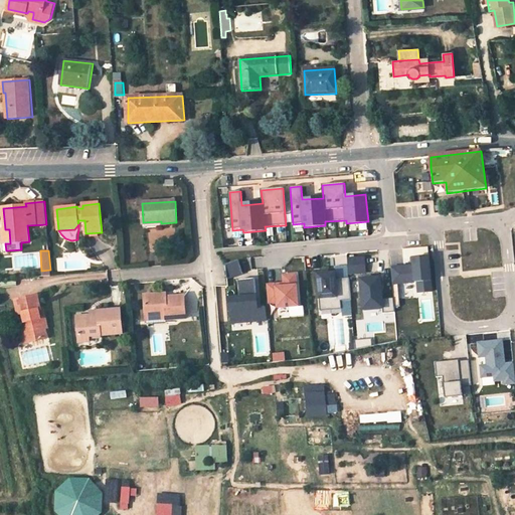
[(349,275),(366,273),(365,258),(348,260),(349,275)]
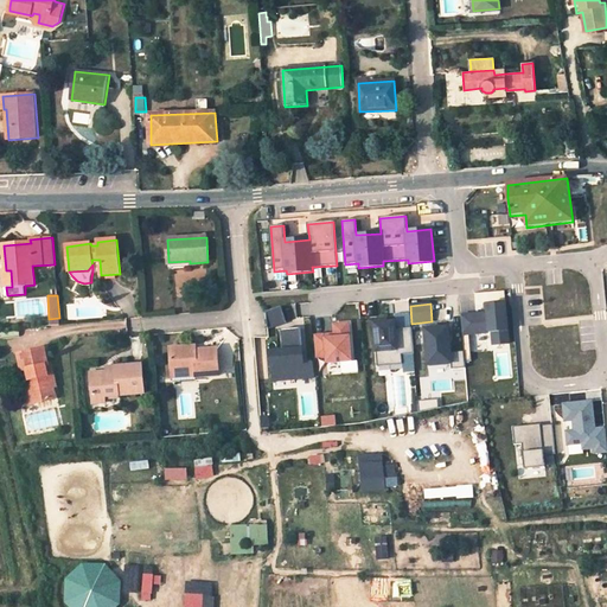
[(461,317),(464,337),(492,334),(493,346),(510,345),(506,304),(487,306),(487,314),(461,317)]
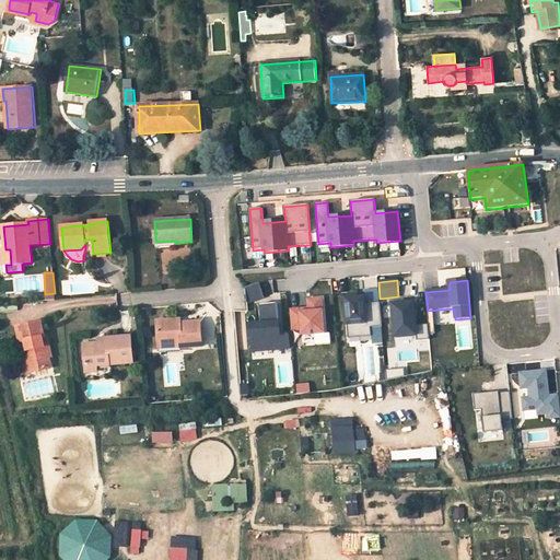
[(260,283),(245,288),(247,302),(264,298),(260,283)]
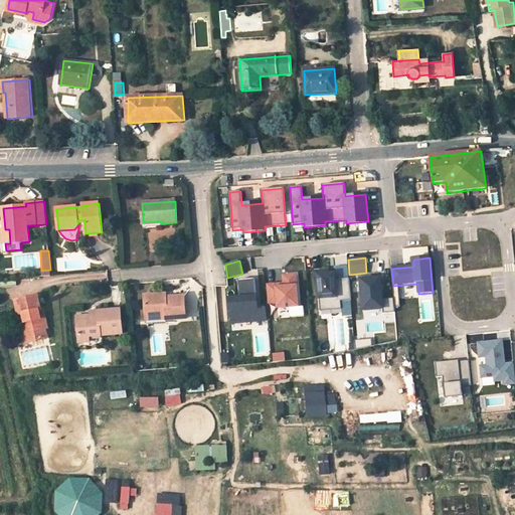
[(351,301),(349,278),(336,280),(331,280),(330,274),(318,275),(321,311),(342,310),(341,302),(351,301)]
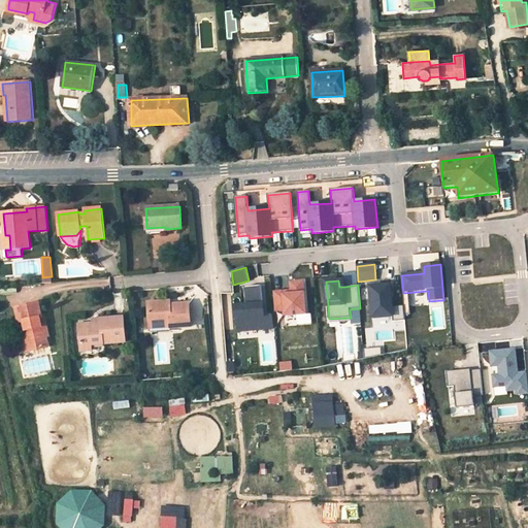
[(306,316),(304,283),(290,284),(291,295),(284,296),(284,293),(274,293),(276,312),(285,311),(285,318),(306,316)]
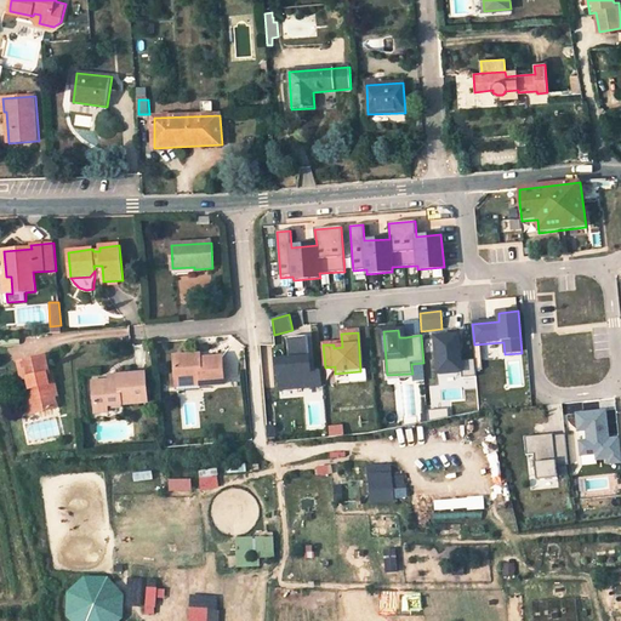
[(277,360),(280,389),(322,387),(320,371),(311,372),(308,336),(290,337),(291,359),(277,360)]
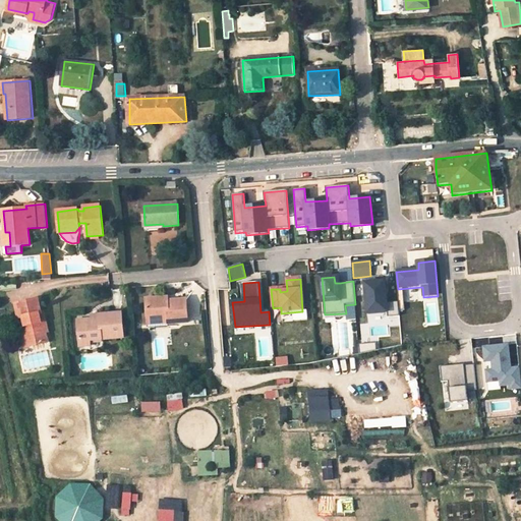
[(388,319),(400,317),(399,302),(388,303),(386,282),(364,284),(367,315),(388,313),(388,319)]
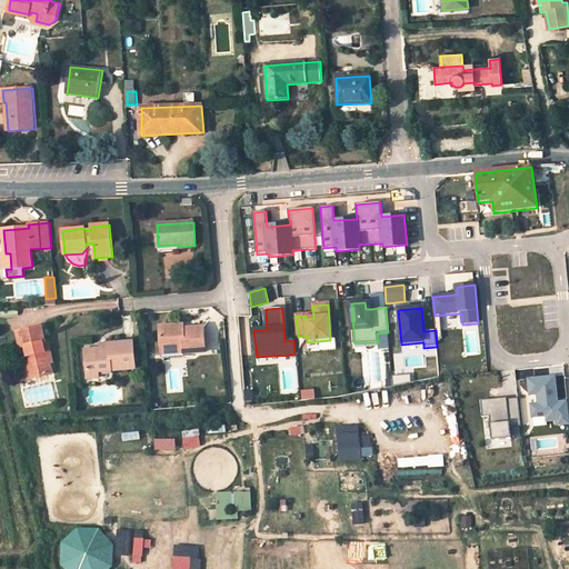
[(183,325),(160,327),(163,352),(187,350),(187,353),(206,352),(203,327),(183,329),(183,325)]
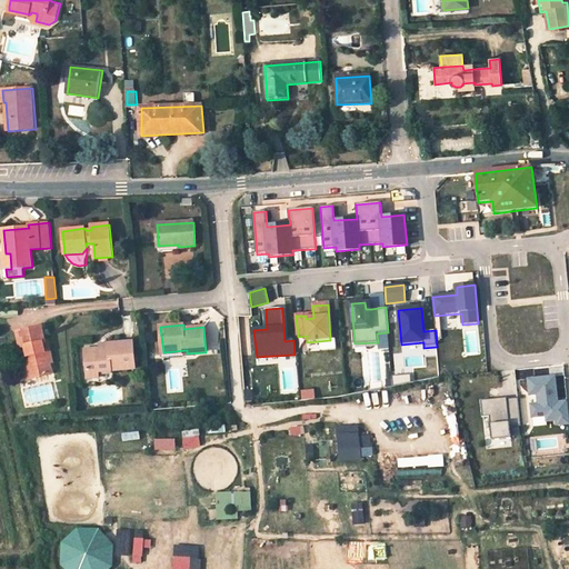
[(42,327),(17,333),(21,348),(26,347),(27,356),(25,357),(28,367),(31,367),(35,378),(52,373),(50,363),(53,362),(50,352),(45,353),(43,346),(47,345),(42,327)]
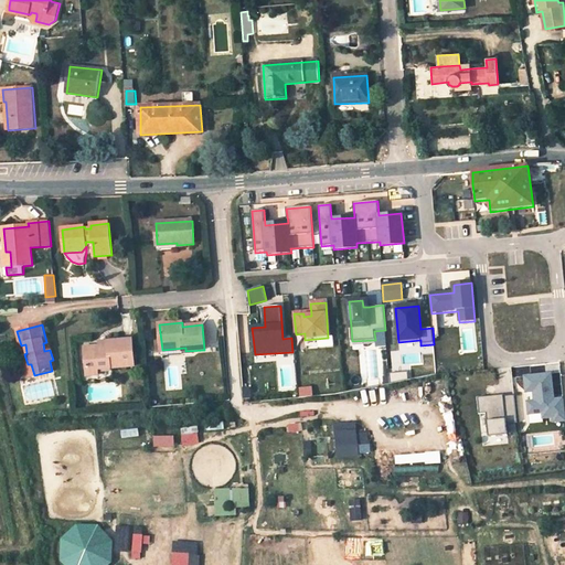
[(100,347),(85,348),(87,375),(98,375),(97,370),(135,366),(132,340),(106,342),(106,345),(100,347)]
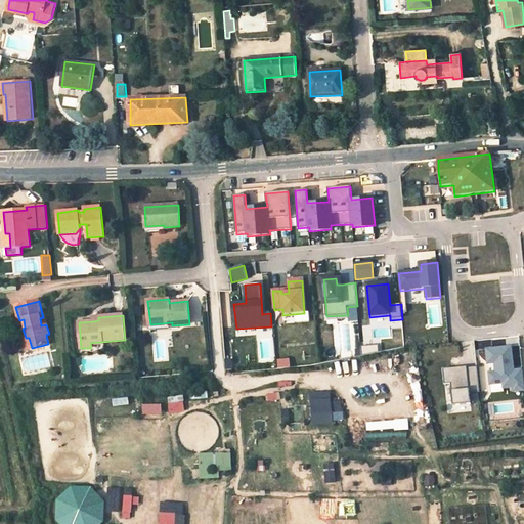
[(26,338),(23,339),(25,349),(32,348),(29,338),(26,338)]
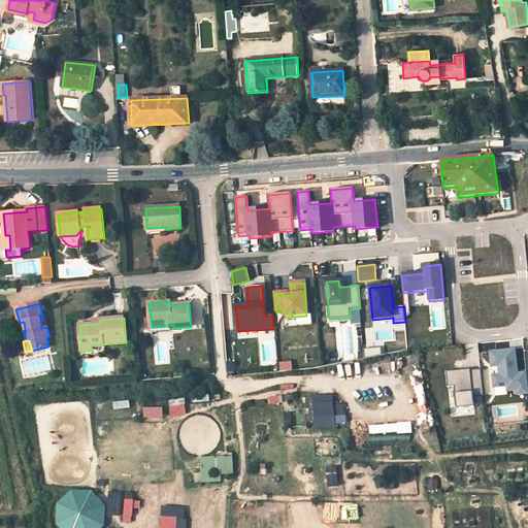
[(518,370),(515,350),(490,353),(492,367),(498,366),(499,375),(493,376),(494,388),(506,387),(507,392),(518,391),(518,395),(527,393),(527,387),(527,373),(515,374),(515,371),(518,370)]
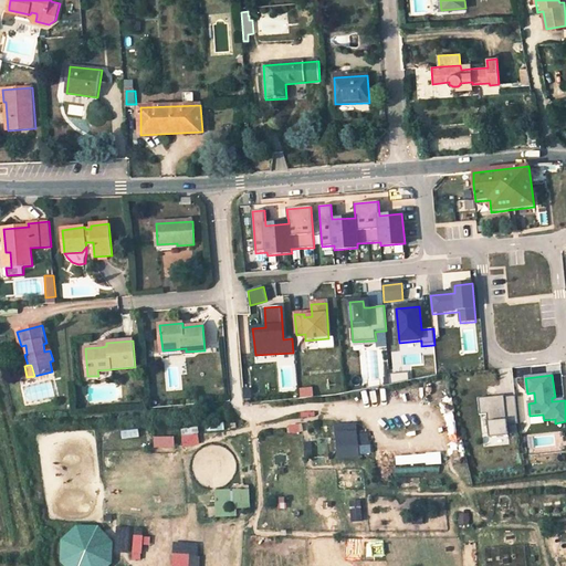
[(504,396),(479,399),(480,416),(488,415),(490,438),(509,436),(507,425),(519,423),(516,400),(505,401),(504,396)]
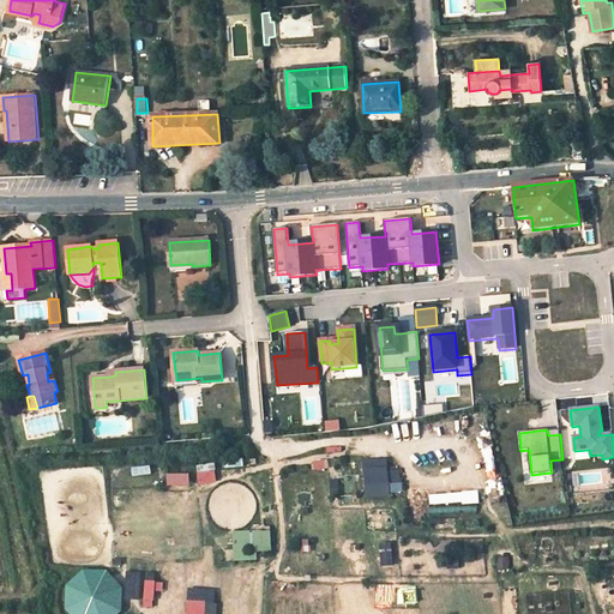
[(387,469),(386,457),(363,458),(365,497),(402,494),(401,469),(387,469)]
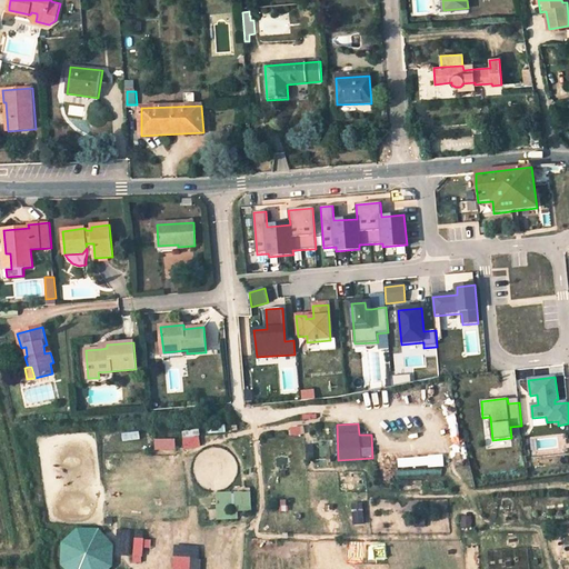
[(155,449),(175,449),(175,438),(155,439),(155,449)]
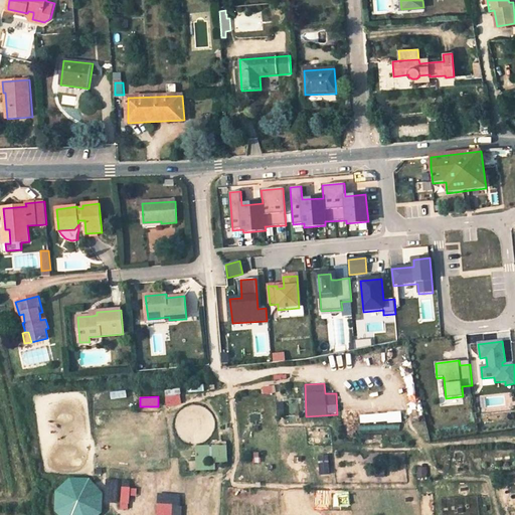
[(228,462),(227,444),(195,445),(196,470),(216,469),(216,463),(228,462)]
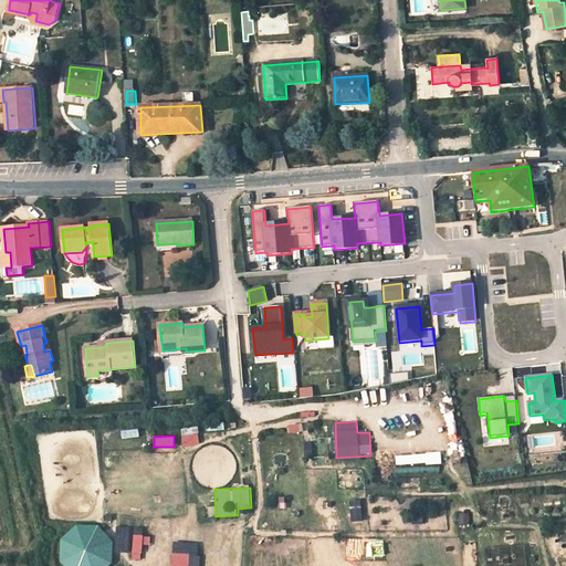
[(108,565),(109,525),(61,525),(61,565),(108,565)]
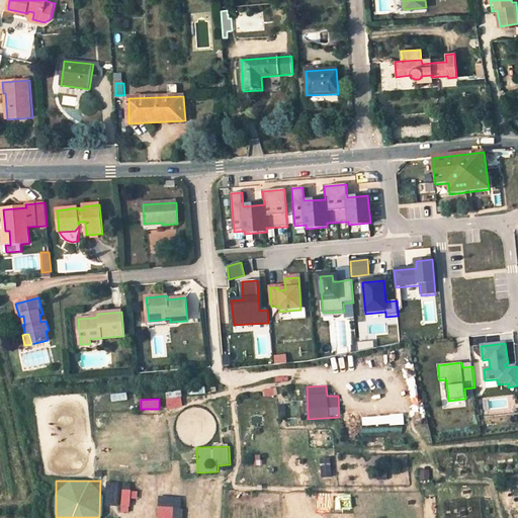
[(131,511),(131,482),(105,482),(105,505),(120,505),(120,511),(131,511)]
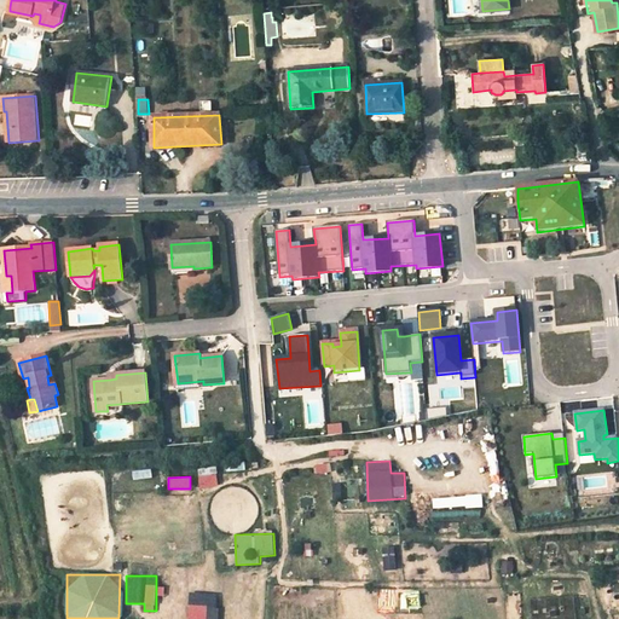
[(187,593),(187,618),(217,618),(218,593),(187,593)]
